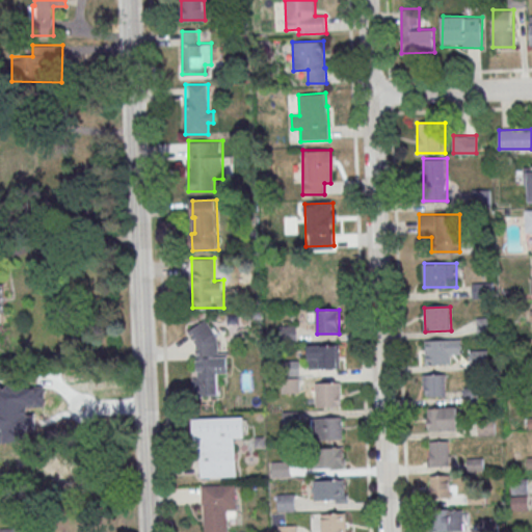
[(218,396),(218,373),(228,373),(228,354),(216,354),(216,324),(194,324),(194,396),(218,396)]
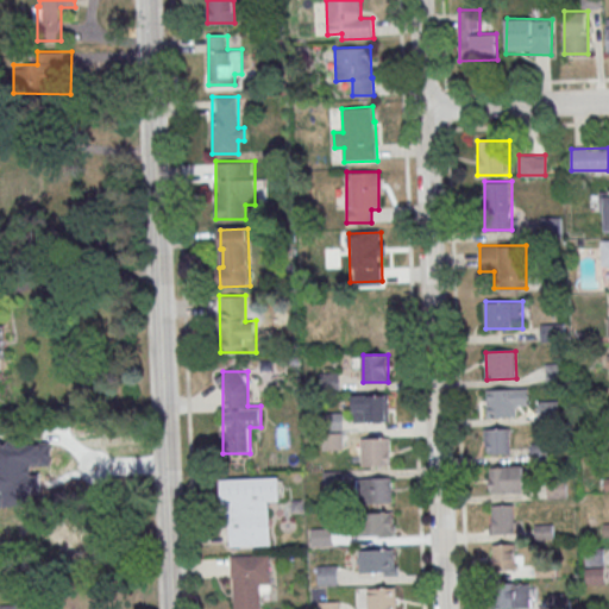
[(321,372),(341,372),(341,391),(321,393),(321,372)]
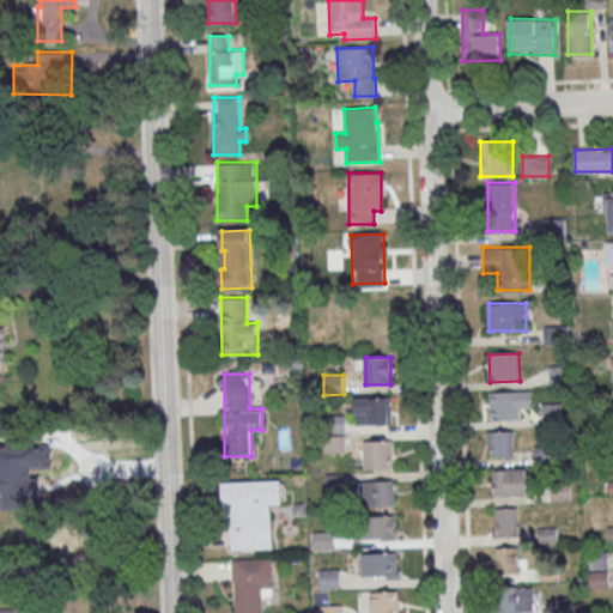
[(490,393),(532,390),(533,408),(520,410),(521,419),(491,420),(490,393)]
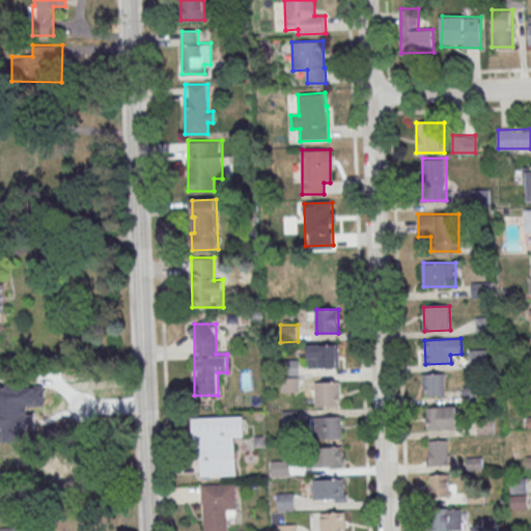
[(308,367),(341,367),(341,343),(308,343),(308,367)]
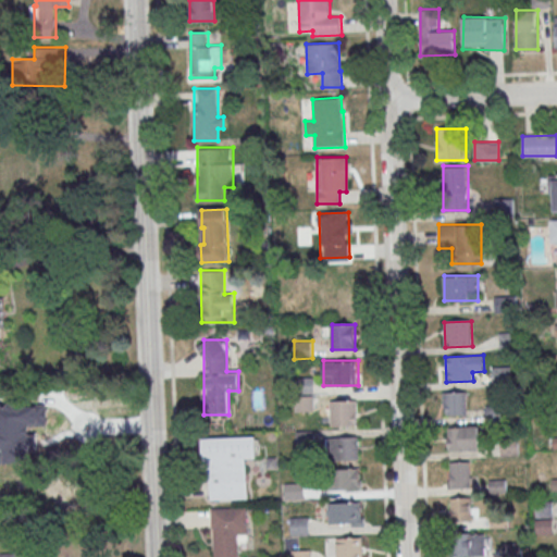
[(295,378),(313,376),(314,394),(296,395),(295,378)]
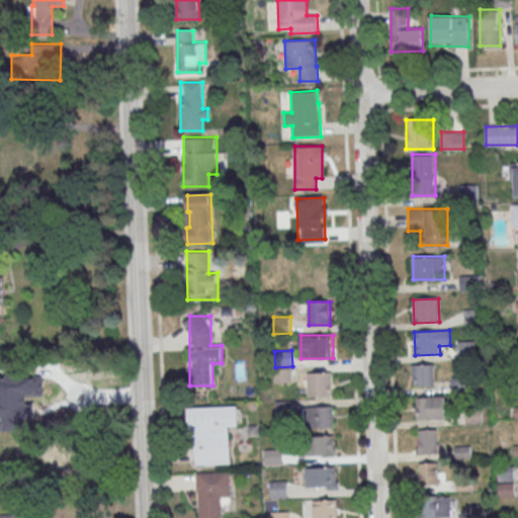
[(434,385),(434,364),(412,364),(412,385),(434,385)]
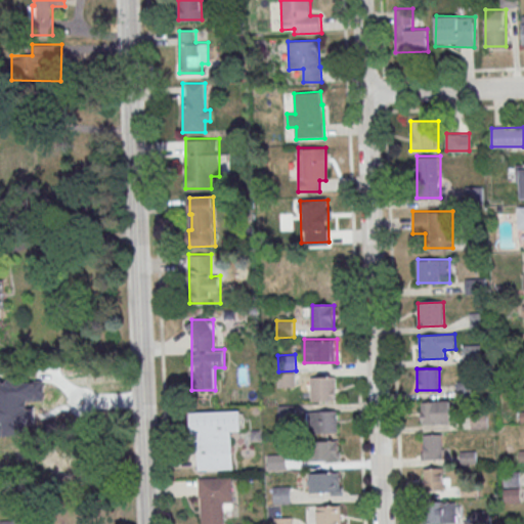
[(278,374),(296,373),(296,389),(278,390),(278,374)]
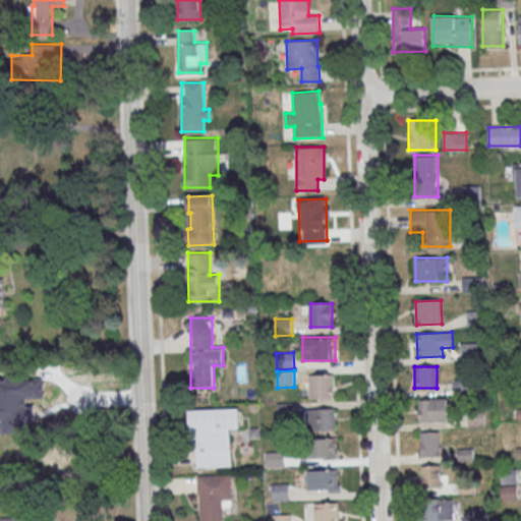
[(334,398),(334,373),(302,373),(302,398),(334,398)]
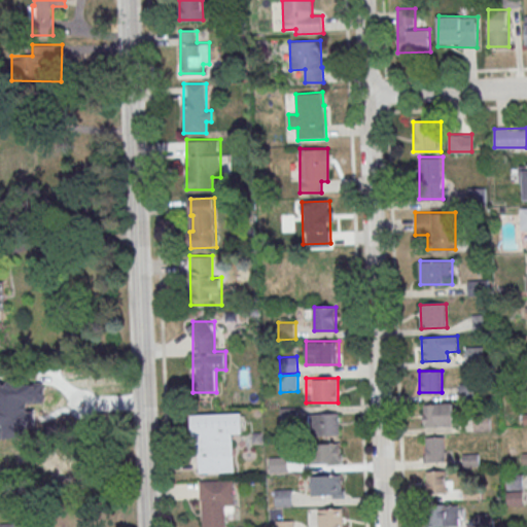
[(424,405),(453,403),(454,425),(425,426),(424,405)]
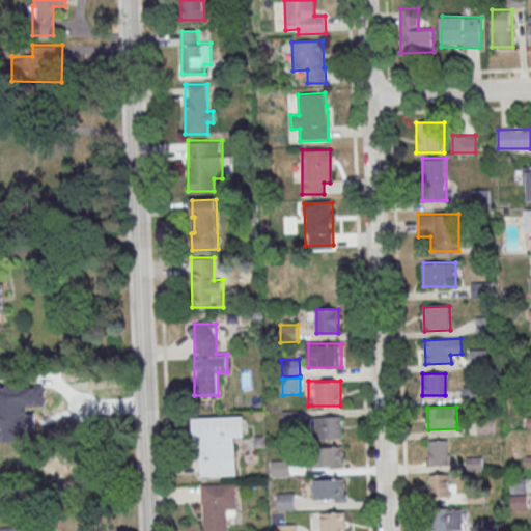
[(342,438),(342,416),(313,416),(313,438),(342,438)]
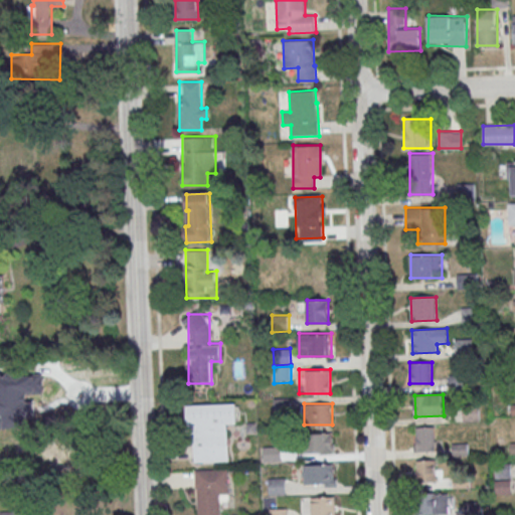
[(187,405),(237,404),(238,423),(228,423),(229,461),(195,462),(194,438),(188,438),(187,405)]
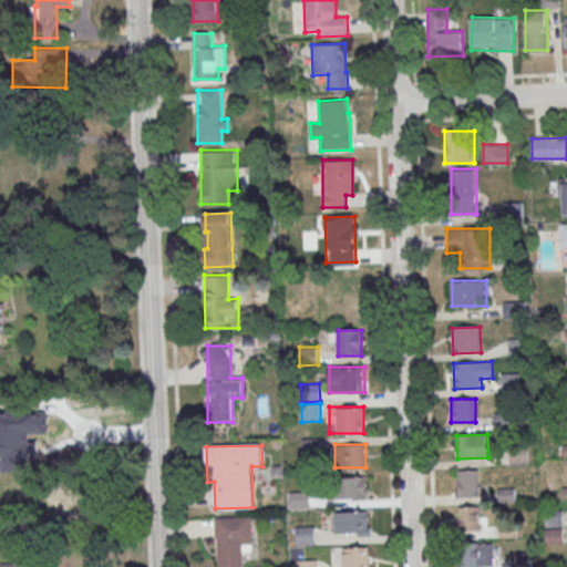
[(509,446),(528,445),(528,464),(509,464),(509,446)]
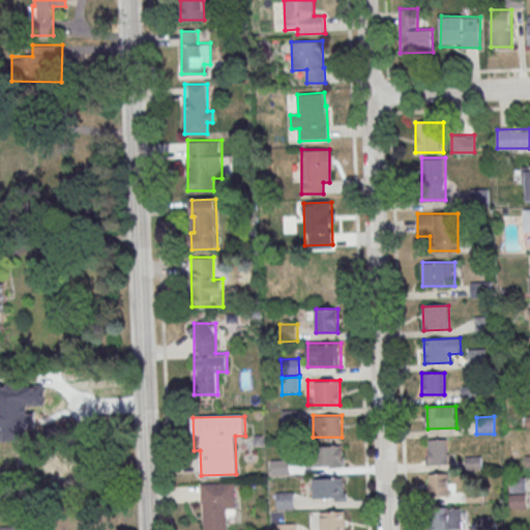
[(430,441),(459,440),(459,462),(431,463),(430,441)]
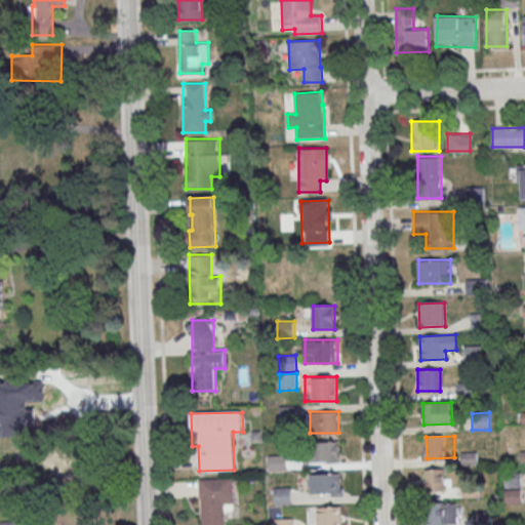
[(312,461),(340,461),(340,441),(312,441),(312,461)]
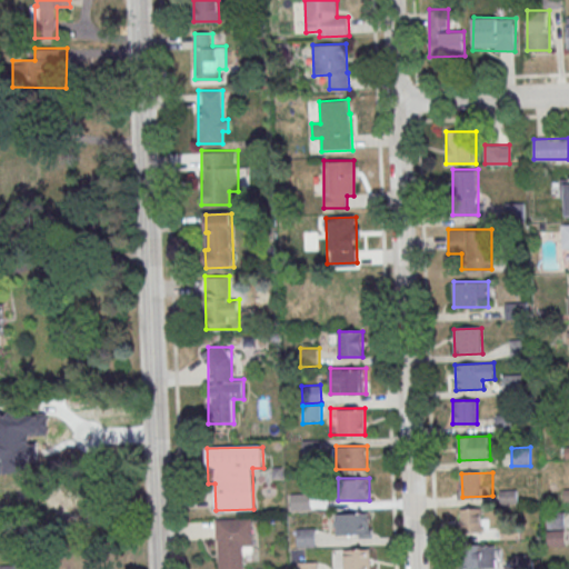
[(292,493),(311,493),(311,511),(292,512),(292,493)]
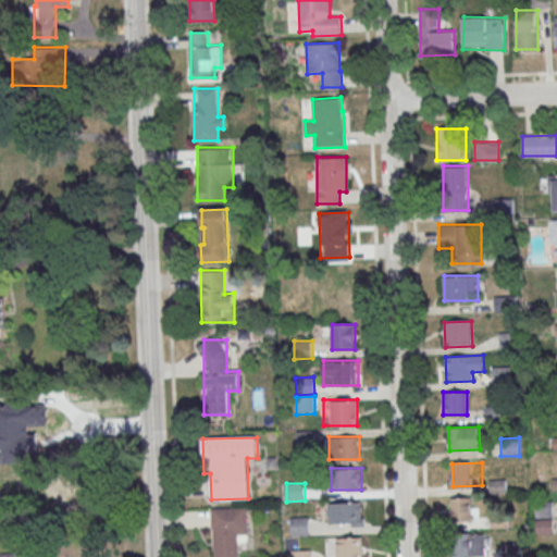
[(471,497),(450,497),(450,521),(471,521),(471,497)]
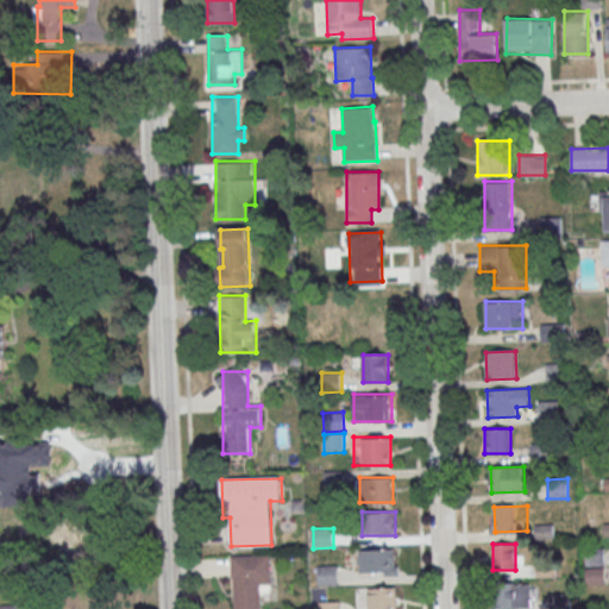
[(586,547),(606,547),(606,566),(586,566),(586,547)]
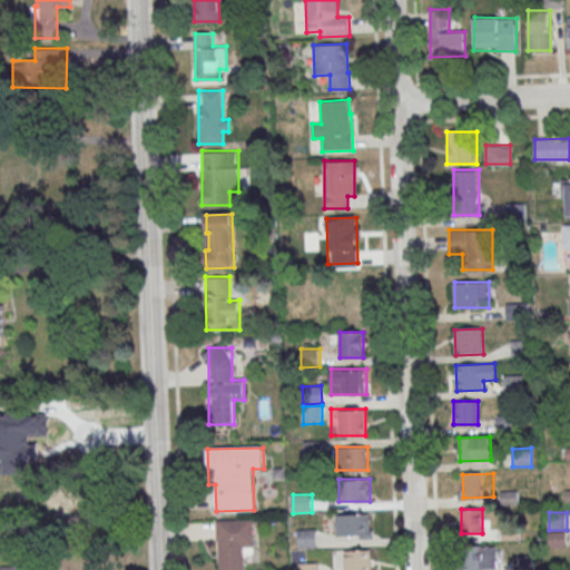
[(370,537),(370,513),(336,513),(336,537),(370,537)]
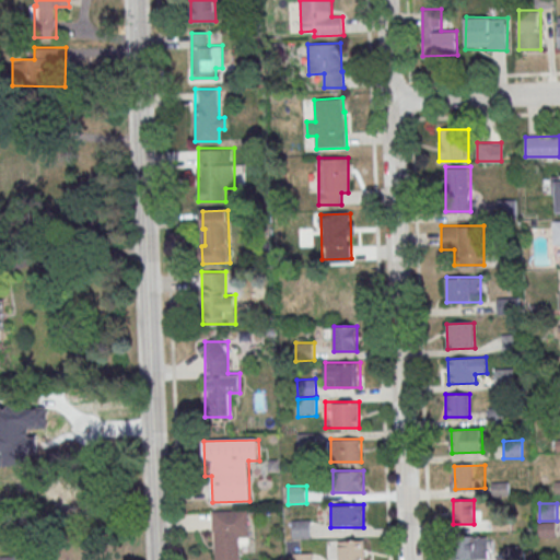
[(213,511),(249,510),(251,537),(240,537),(240,559),(217,559),(217,532),(214,532),(213,511)]
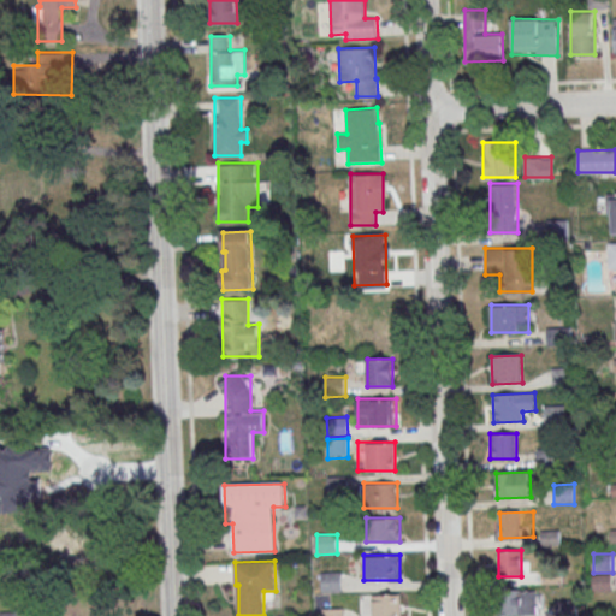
[(323,573),(343,573),(343,592),(323,593),(323,573)]
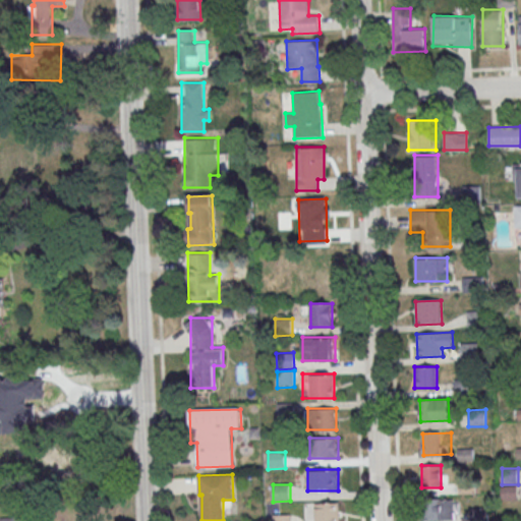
[(424,520),(423,500),(452,499),(452,520),(424,520)]
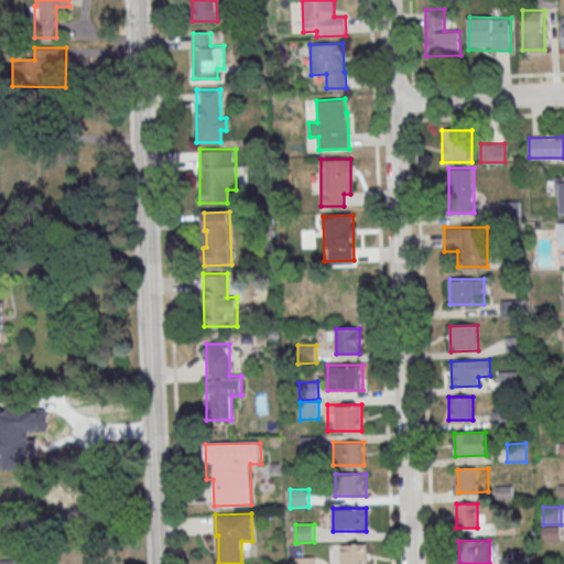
[(342,563),(342,545),(367,544),(367,563),(342,563)]
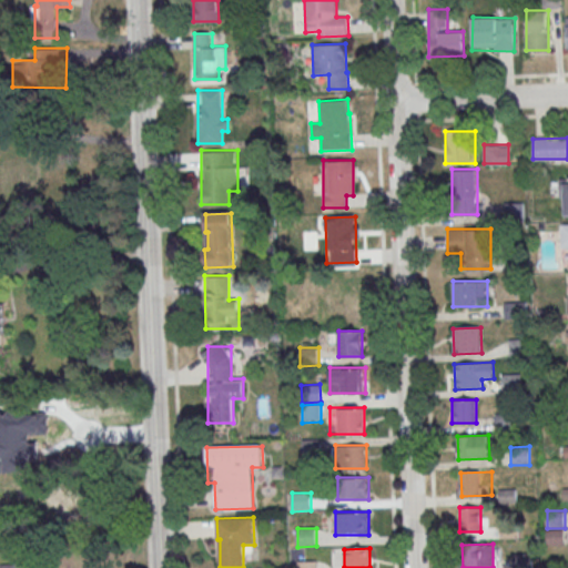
[(514,567),(514,555),(533,555),(533,567),(514,567)]
